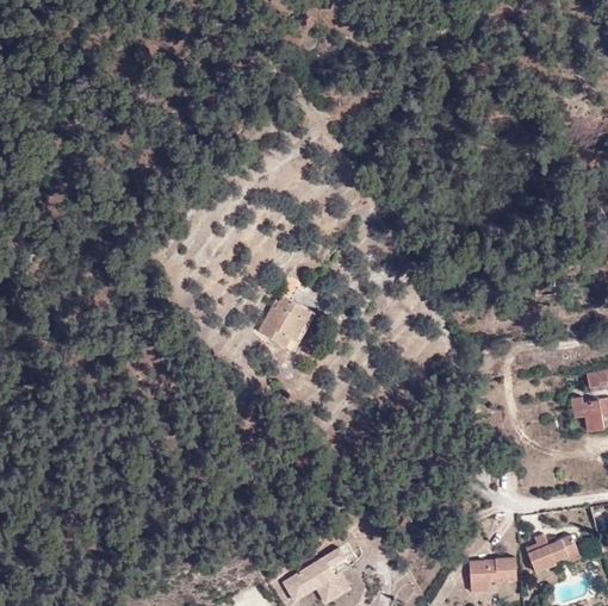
[(200,129),(184,141),(188,149),(206,137),(200,129)]
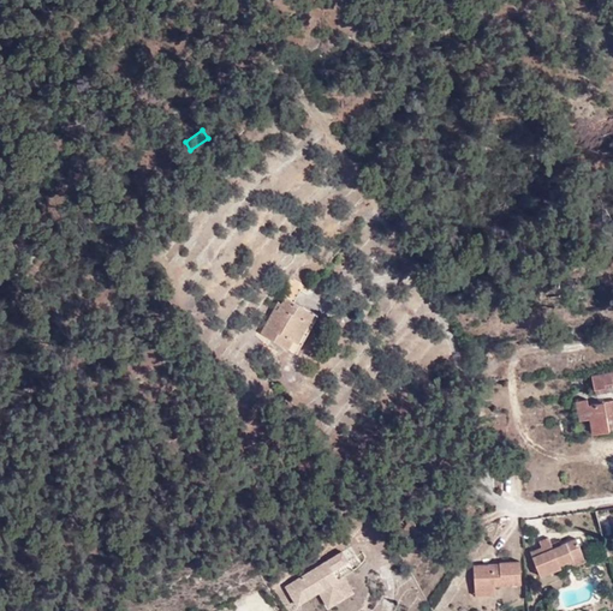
[(277,305),(262,331),(298,353),(320,315),(298,300),(305,289),(295,283),(280,306),(277,305)]
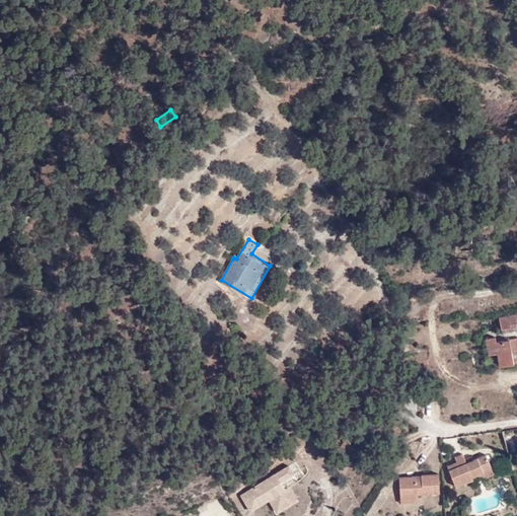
[(214,284),(208,292),(217,299),(224,290),(214,284)]
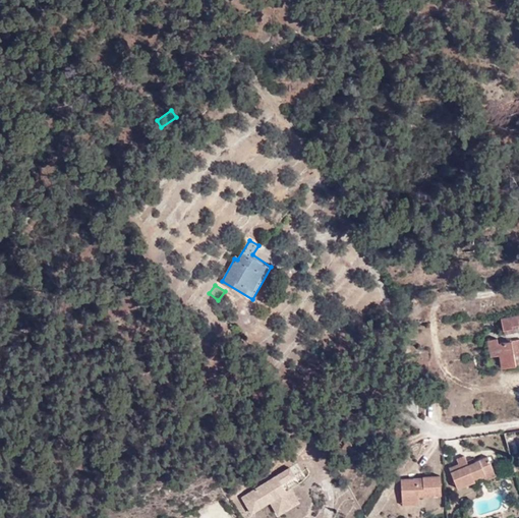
[(518,314),(500,318),(502,330),(511,329),(511,326),(518,324),(518,314)]
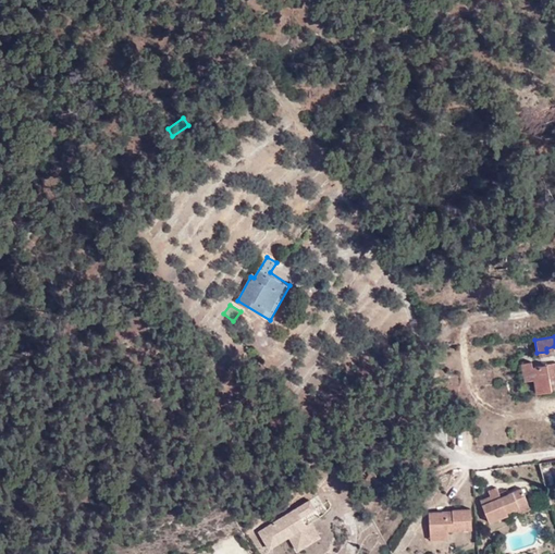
[(537,353),(540,366),(546,365),(545,357),(554,355),(554,346),(546,348),(546,352),(537,353)]
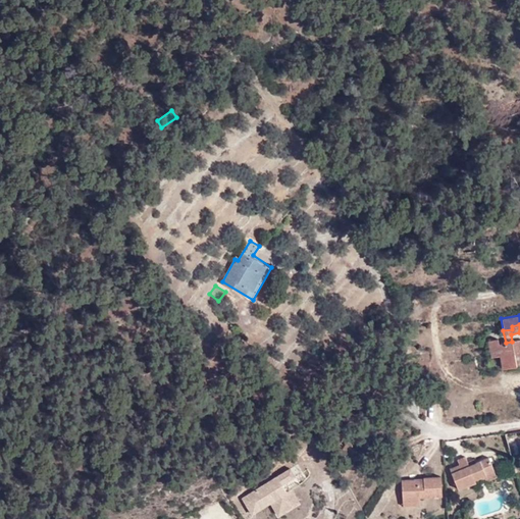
[(519,364),(519,340),(512,342),(506,343),(498,344),(498,340),(488,341),(491,357),(500,355),(502,368),(519,364)]
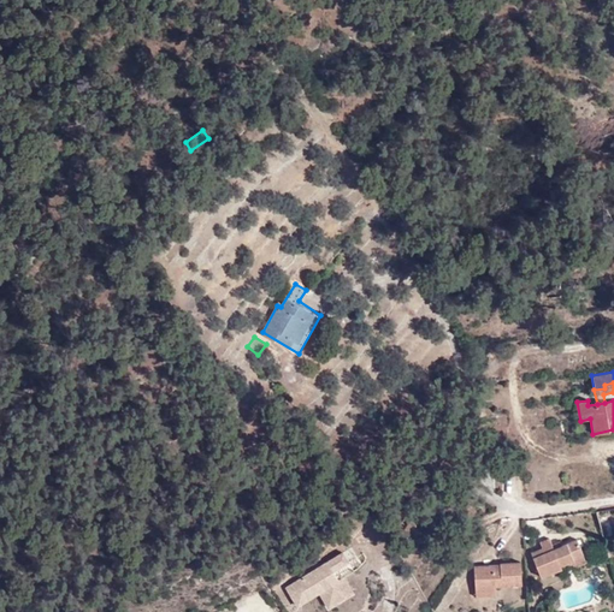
[(531,553),(541,577),(558,570),(574,563),(576,565),(585,562),(576,540),(553,548),(549,539),(539,542),(542,548),(531,553)]
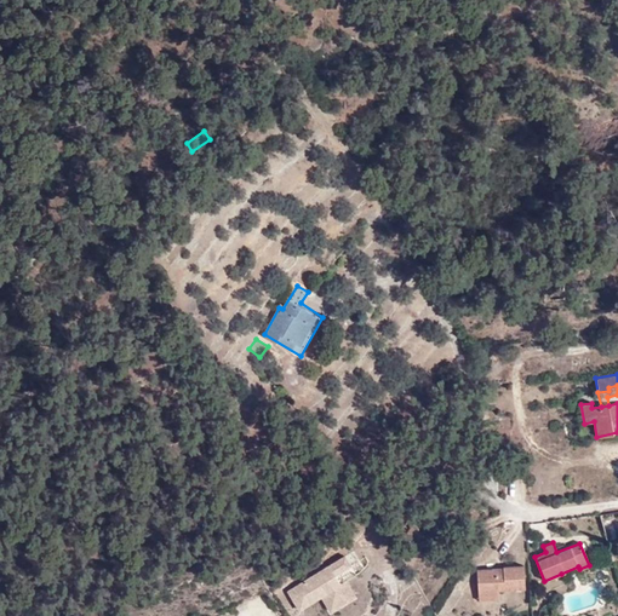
[(344,556),(287,592),(299,610),(320,597),(330,611),(355,596),(345,581),(339,585),(333,576),(350,565),(344,556)]
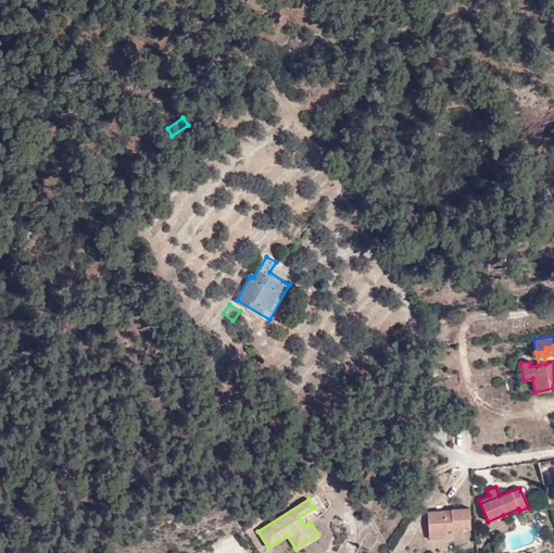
[(416,533),(433,532),(433,528),(456,528),(455,511),(438,511),(438,513),(416,513),(416,533)]
